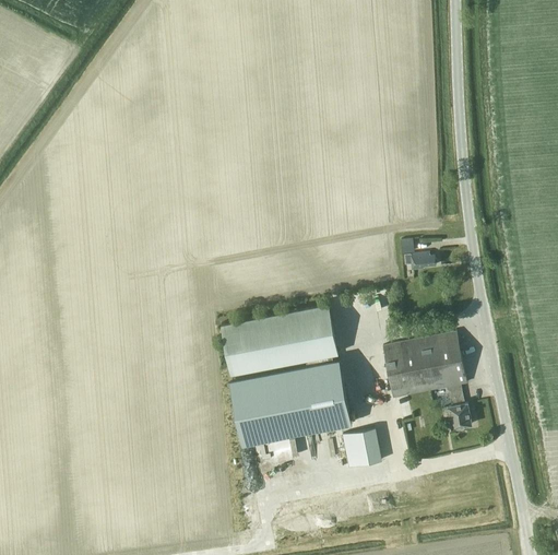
[(400,243),(401,257),(414,255),(413,241),(400,243)]
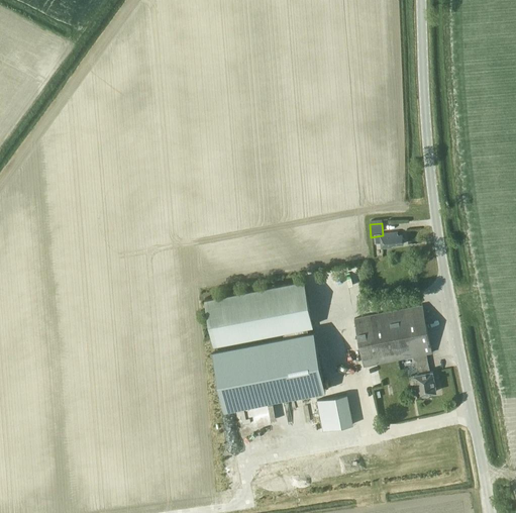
[(397,238),(397,235),(379,237),(379,238),(374,238),(374,247),(380,246),(381,251),(392,250),(391,248),(403,247),(402,237),(397,238)]
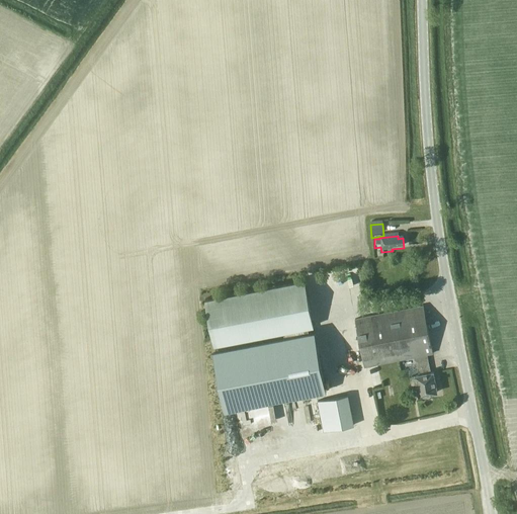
[(204,303),(213,349),(293,333),(308,331),(314,329),(305,283),(204,303)]
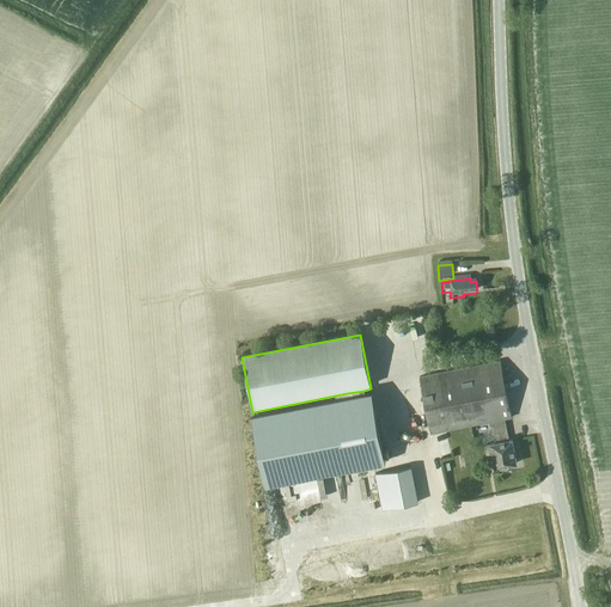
[(511,422),(500,365),(419,381),(429,437),(490,425),(494,447),(489,448),(494,471),(515,467),(511,443),(508,445),(503,423),(511,422)]
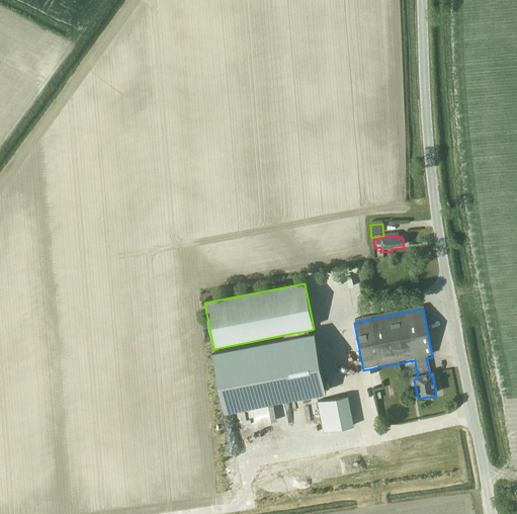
[(314,335),(309,336),(308,331),(293,333),(294,339),(214,354),(226,414),(326,394),(314,335)]
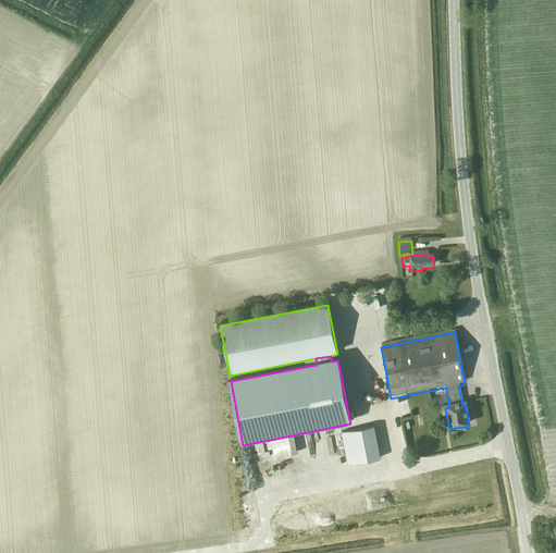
[(373,428),(341,434),(347,467),(380,461),(373,428)]
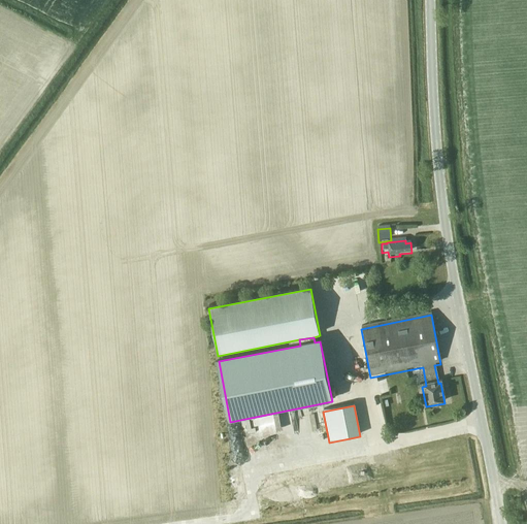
All buildings are outlined.
